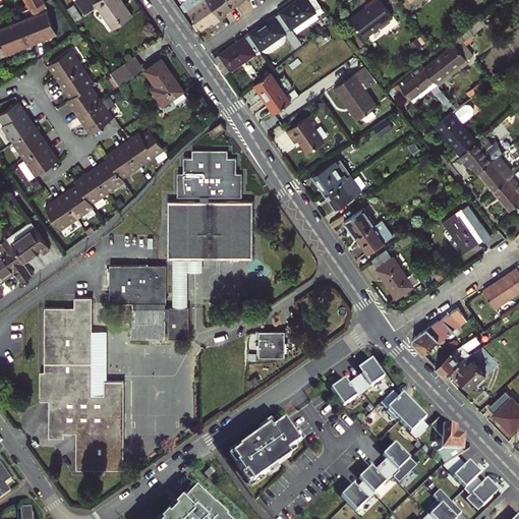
[(24,0),(29,7),(30,8),(43,3),(41,0),(24,0)]
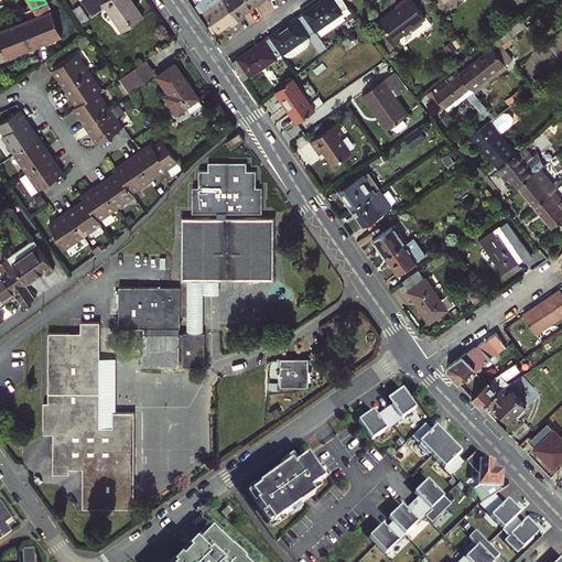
[(78,0),(92,18),(105,9),(122,32),(130,26),(133,31),(146,22),(128,0),(78,0)]
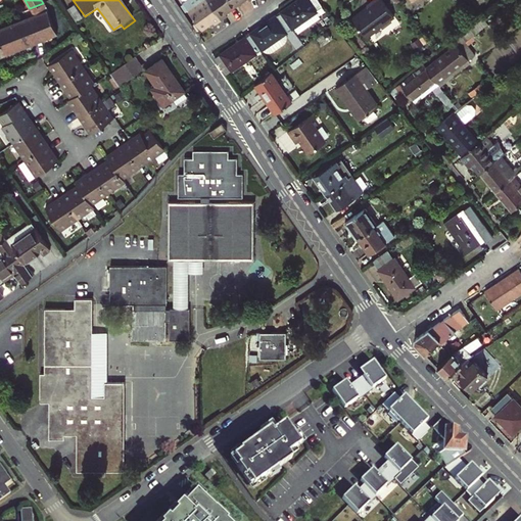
[(186,10),(200,0),(184,0),(181,2),(186,10)]
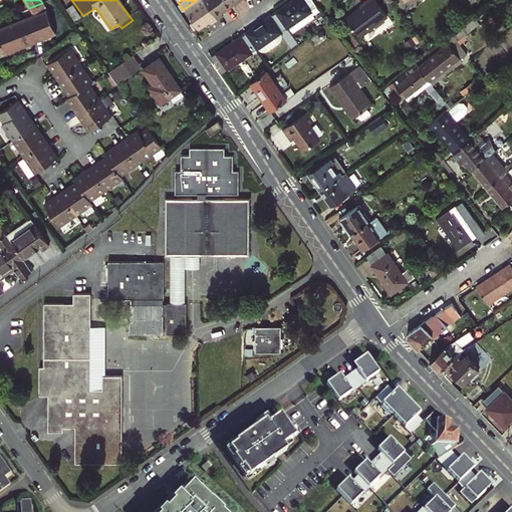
[(199,0),(183,11),(191,23),(210,10),(203,0),(199,0)]
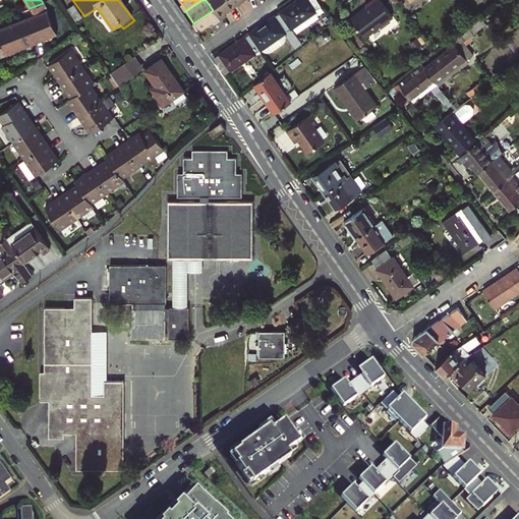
[(206,0),(213,10),(220,5),(225,13),(233,7),(228,0),(206,0)]
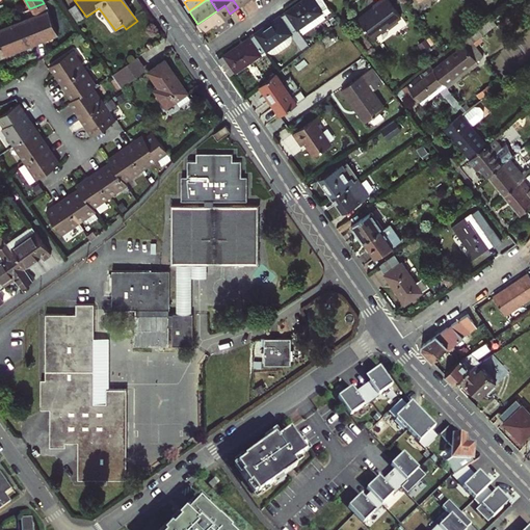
[(326,9),(320,0),(305,0),(285,14),(286,15),(296,30),(298,28),(303,25),(308,31),(322,20),(318,15),(321,12),(326,9)]
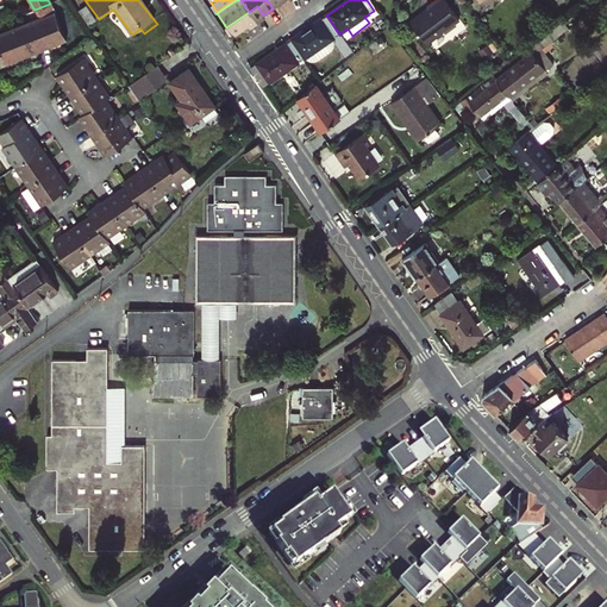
[(420,45),(439,32),(443,33),(450,29),(450,24),(456,20),(440,0),(433,0),(423,7),(425,12),(418,17),(417,14),(405,23),(420,45)]
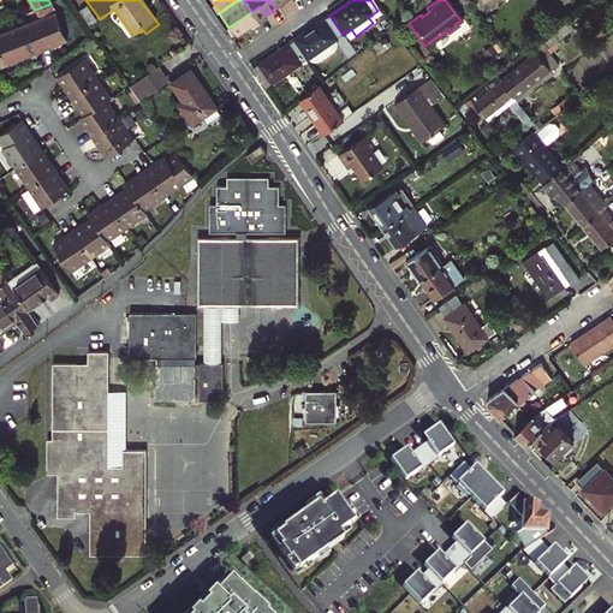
[(51,4),(35,10),(39,18),(0,33),(0,65),(66,41),(54,13),(55,13),(51,4)]
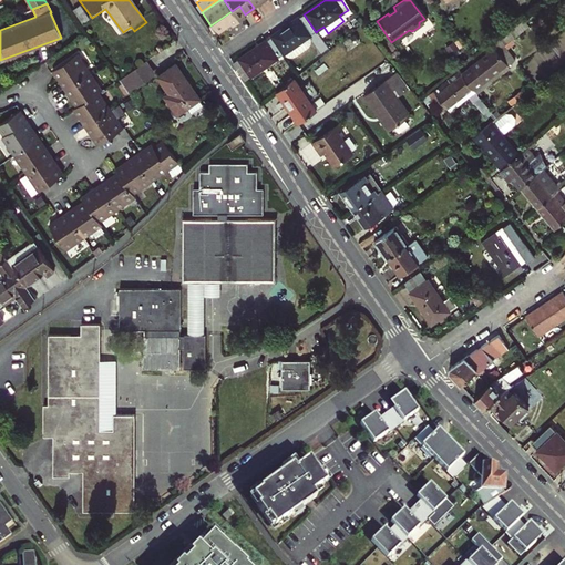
[(74,8),(81,22),(89,19),(81,4),(74,8)]
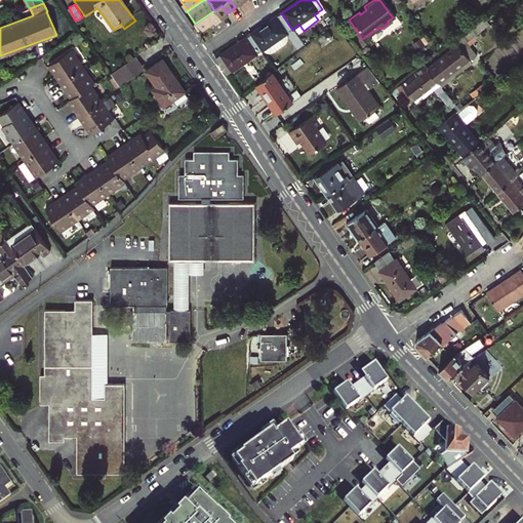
[(222,5),(214,10),(222,21),(229,15),(227,13),(222,5)]
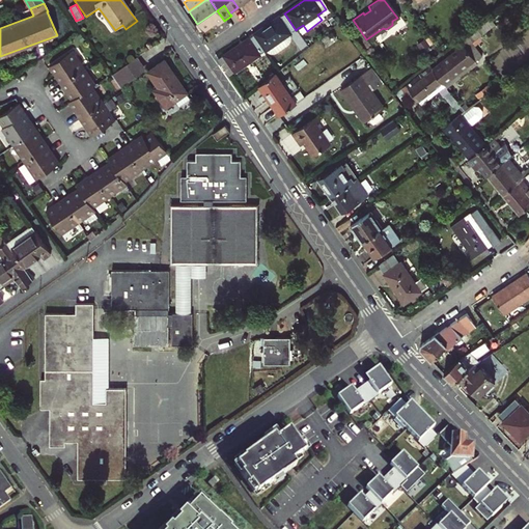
[(217,10),(197,24),(202,31),(216,23),(217,26),(224,21),(217,10)]
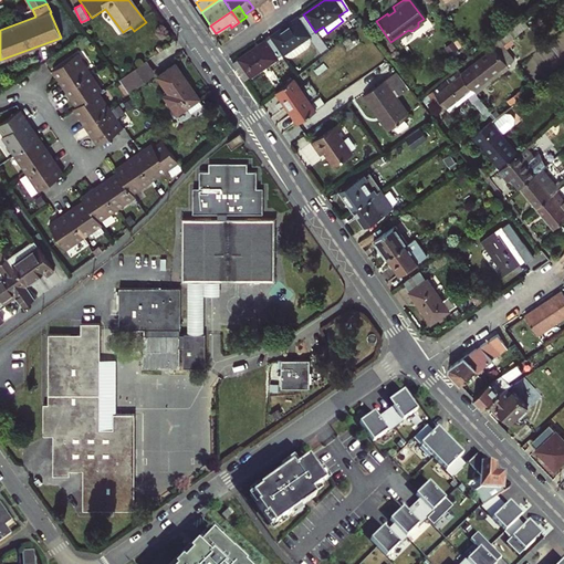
[(296,20),(270,38),(271,39),(282,55),(315,32),(304,16),(298,20),(296,20)]
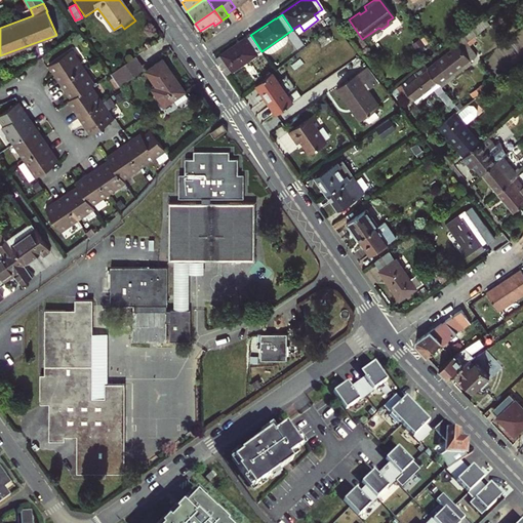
[(470,63),(476,57),(466,44),(489,27),(484,21),(454,44),(457,48),(427,71),(436,83),(438,84),(469,61),(470,63)]
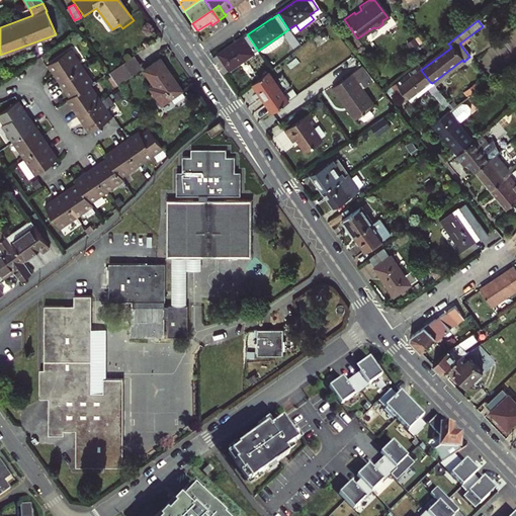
[(295,24),(290,27),(294,33),(299,30),(295,24)]
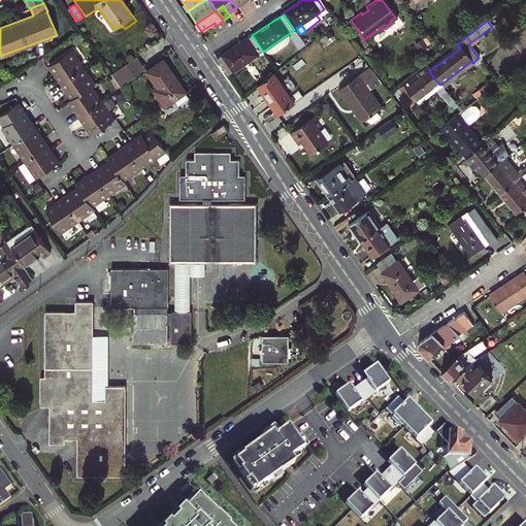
[(263,52),(253,36),(245,40),(222,57),(233,72),(263,52)]
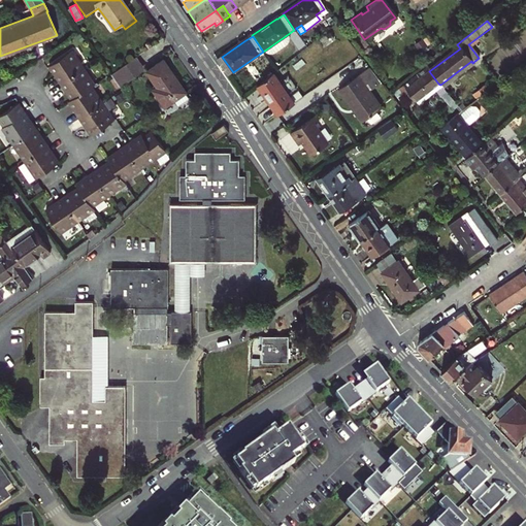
[(55,76),(60,85),(83,68),(71,53),(70,52),(51,65),(57,75),(55,76)]
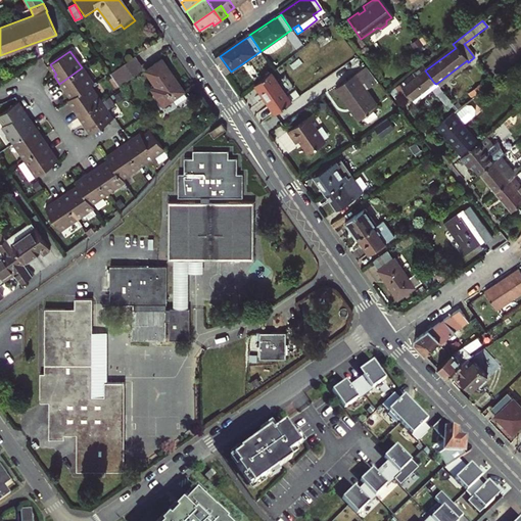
[(133,58),(128,61),(136,75),(139,73),(142,70),(133,58)]
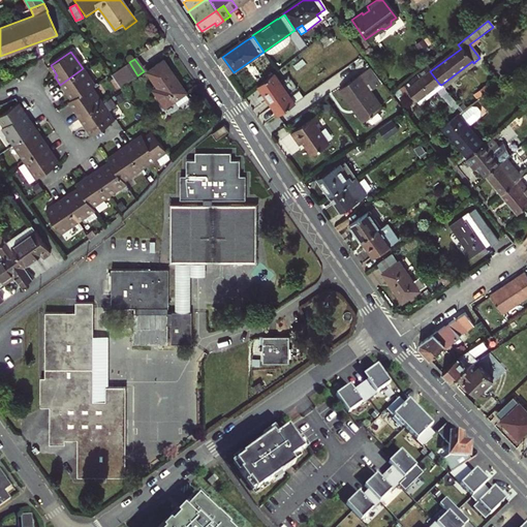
[(185,92),(163,61),(146,73),(157,89),(154,91),(153,91),(164,107),(185,92)]
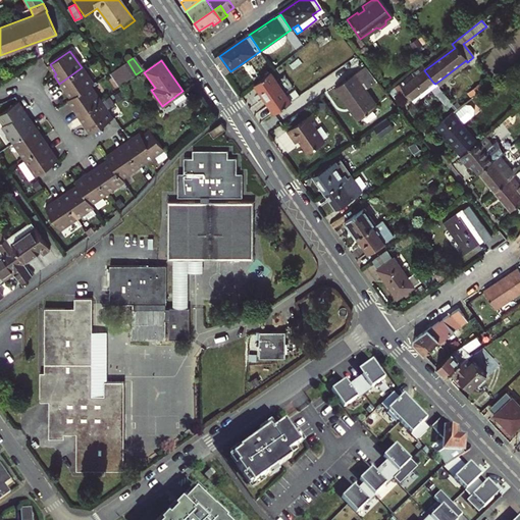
[(107,75),(116,89),(136,74),(127,61),(107,75)]
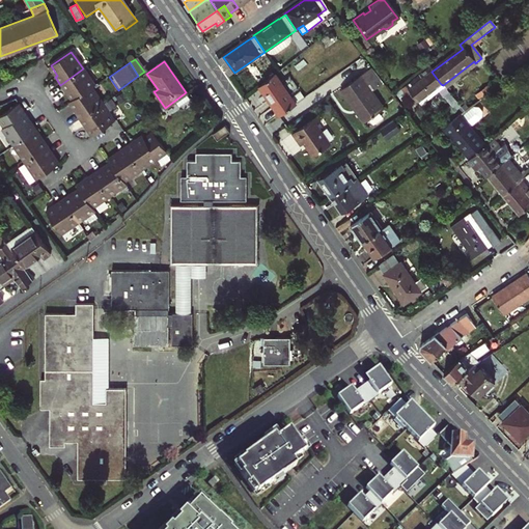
[(83,68),(60,85),(64,90),(66,89),(75,100),(92,88),(94,86),(83,68)]
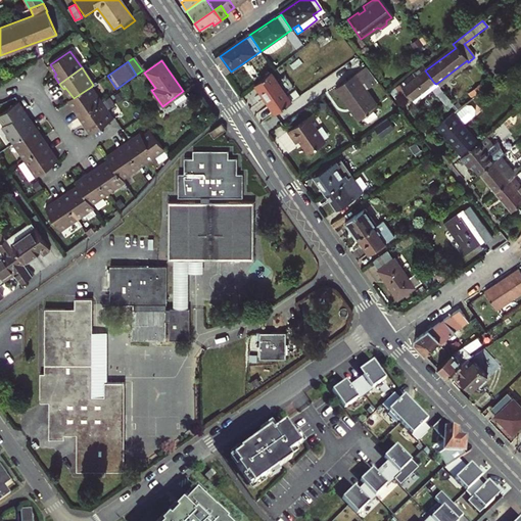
[(335,91),(358,124),(378,110),(367,93),(376,88),(364,70),(335,91)]
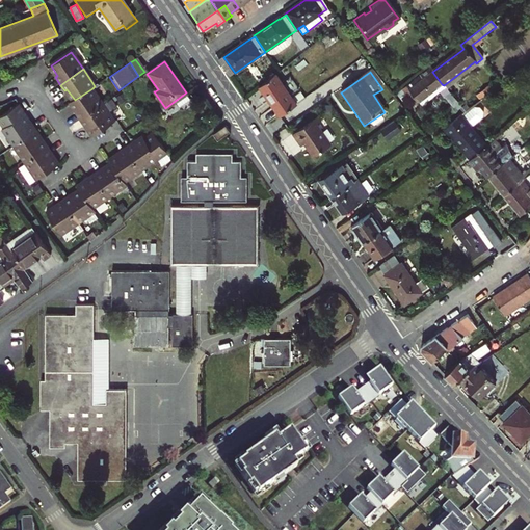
[(432,72),(404,95),(413,106),(442,84),(432,72)]
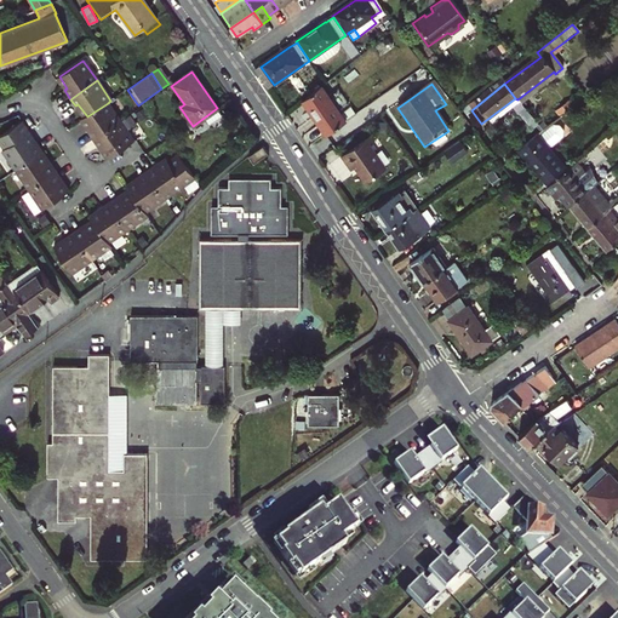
[(320,89),(302,103),(325,136),(345,122),(320,89)]
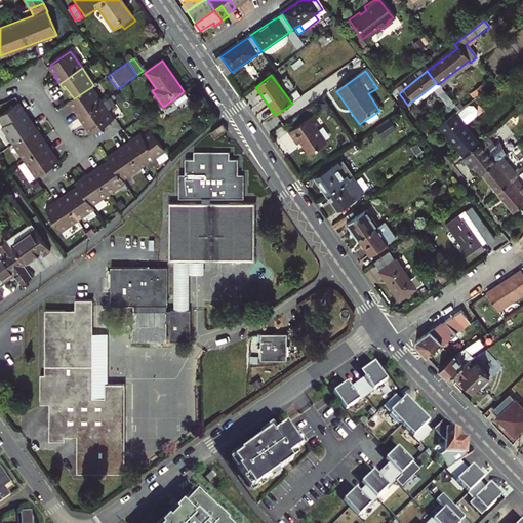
[(507,85),(501,78),(495,83),(479,95),(474,101),(458,112),(453,116),(439,127),(464,156),(477,145),(460,124),(465,121),(459,116),(463,114),(465,117),(507,85)]
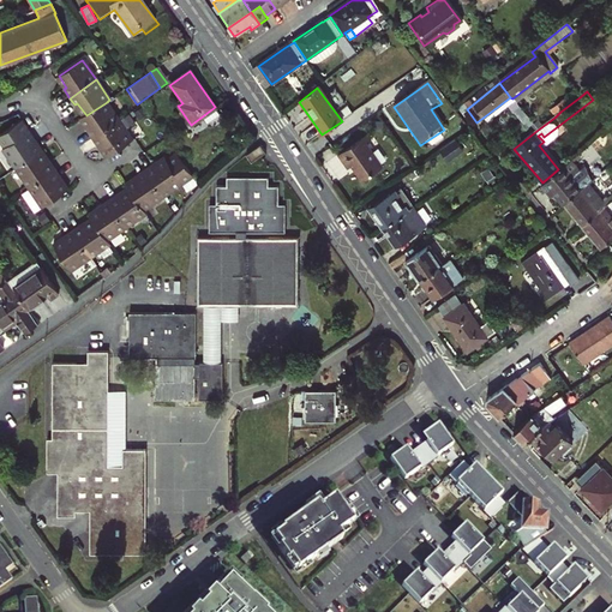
[(107,102),(87,115),(82,119),(89,129),(88,131),(94,139),(120,121),(107,102)]
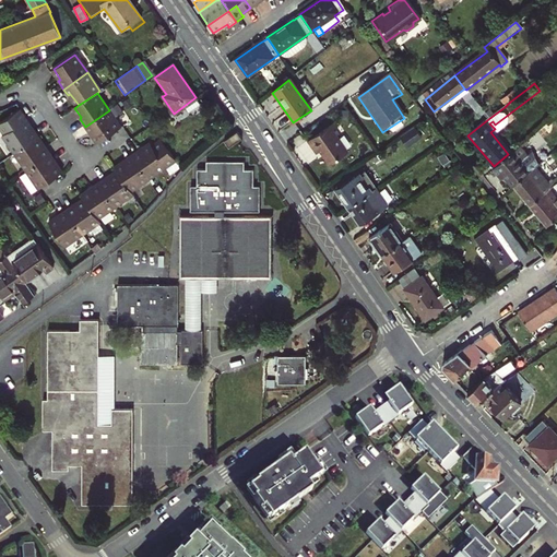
[(464,97),(467,103),(473,98),(469,94),(464,97)]
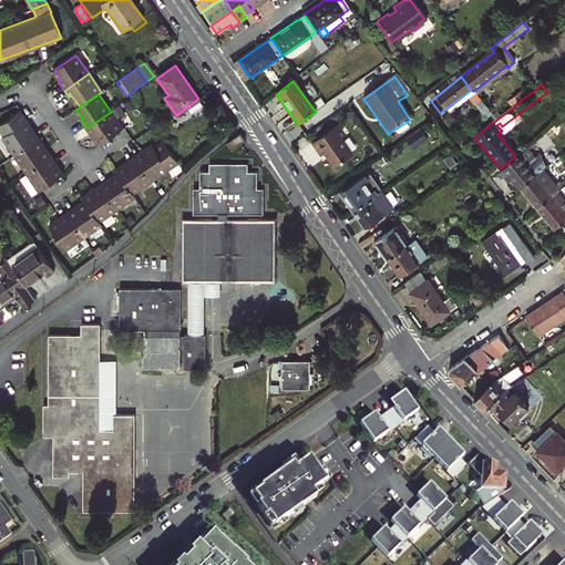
[(311,103),(315,110),(325,104),(320,98),(311,103)]
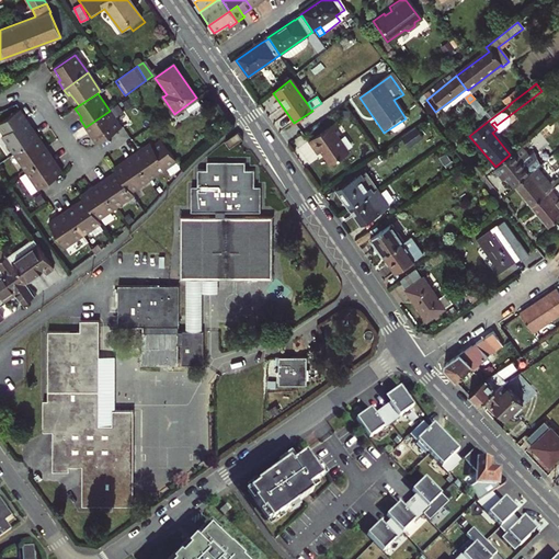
[(502,102),(506,107),(512,102),(508,98),(502,102)]
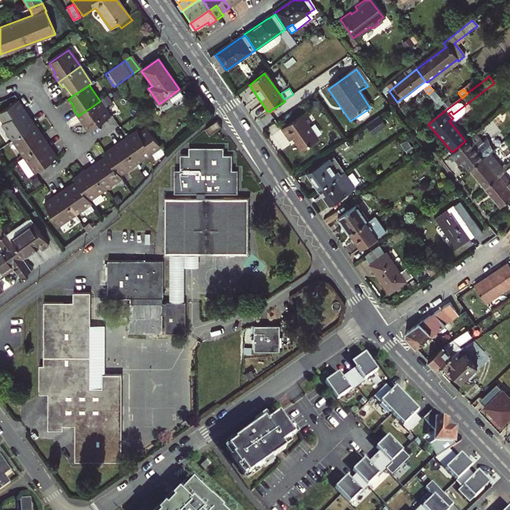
[(433,90),(428,94),(439,109),(444,105),(433,90)]
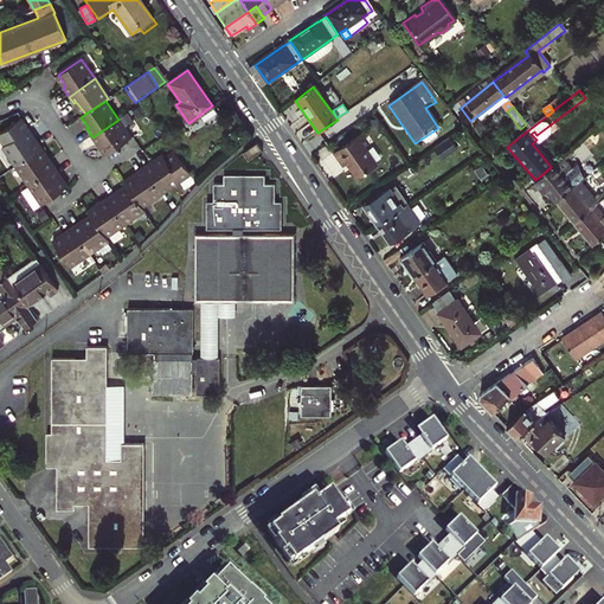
[(119,120),(92,137),(97,143),(98,142),(107,153),(130,136),(119,120)]
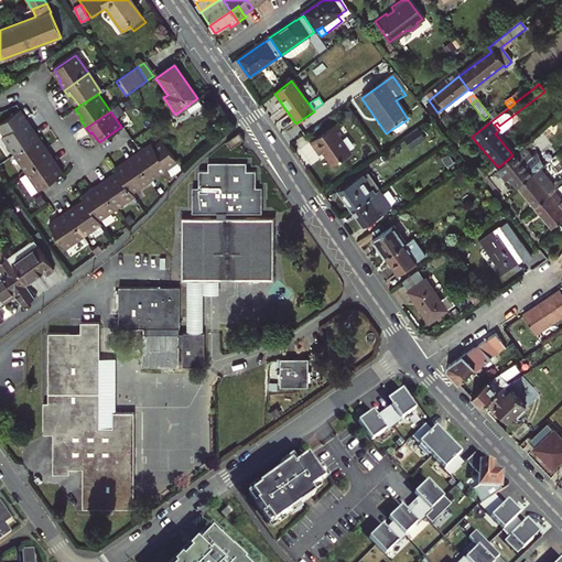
[(2,138),(14,155),(36,141),(40,139),(34,131),(31,132),(23,123),(17,114),(0,126),(0,131),(3,137),(2,138)]
